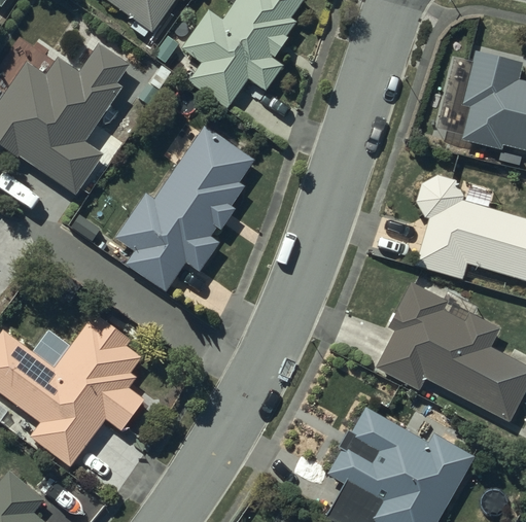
[(107,0),(136,21),(130,28),(144,38),(149,31),(151,32),(173,0),(107,0)]
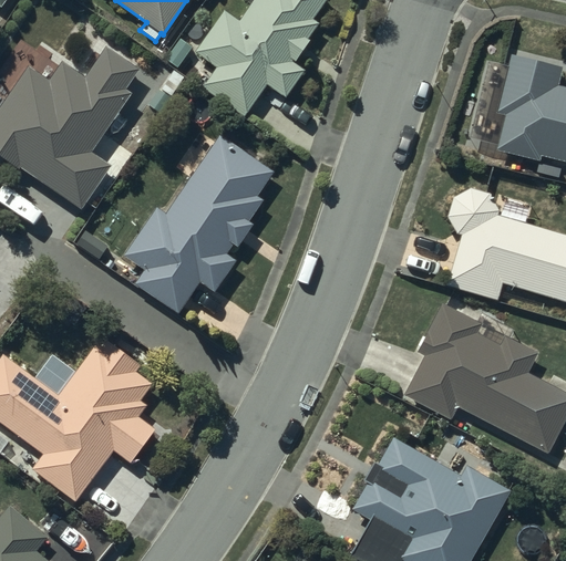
[(325,0),(253,0),(238,22),(224,12),(196,52),(218,68),(204,89),(244,116),(266,83),(286,96),(305,70),(291,61),(318,23),(311,19),(325,0)]
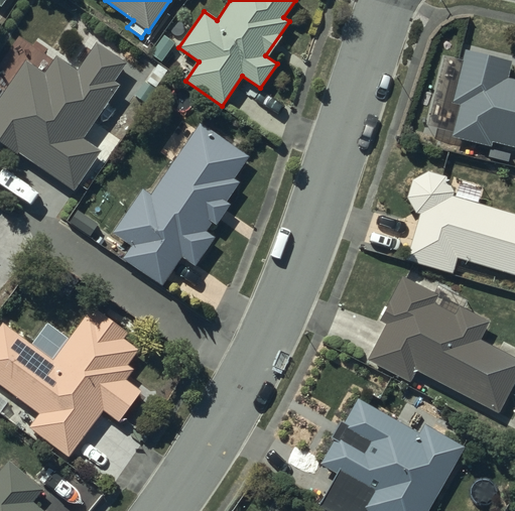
[(0,130),(8,137),(25,148),(23,152),(48,168),(54,160),(86,181),(112,144),(95,132),(138,71),(92,38),(62,79),(58,76),(48,90),(33,79),(17,102),(6,94),(0,102),(0,130)]
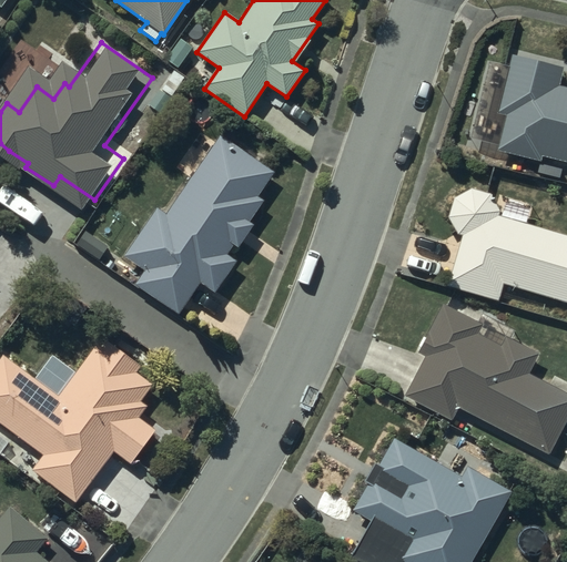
[(566,87),(558,85),(563,67),(513,54),(498,112),(506,114),(497,151),(538,161),(539,156),(566,163),(566,87)]
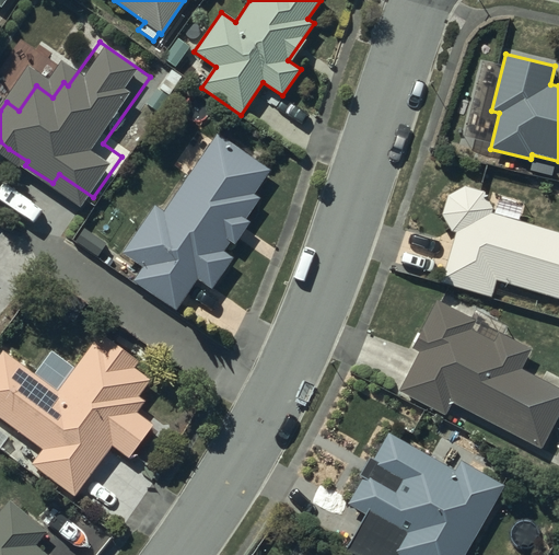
[(269,170),(217,135),(164,212),(155,206),(124,252),(146,266),(136,280),(176,309),(197,278),(211,287),(232,256),(223,250),(230,239),(235,242),(248,222),(244,219),(258,199),(252,195),(269,170)]
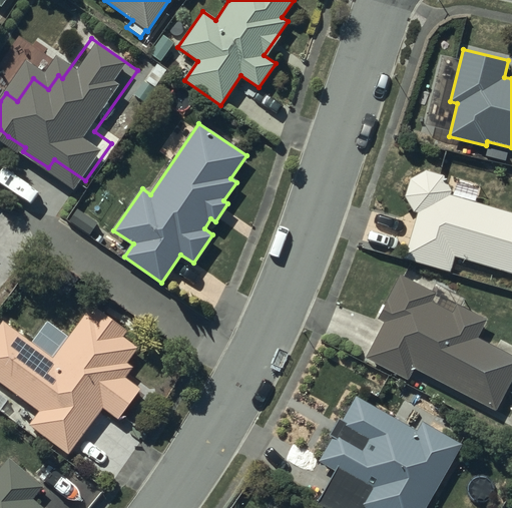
[(511,212),(450,194),(450,189),(443,174),(426,170),(410,179),(406,195),(414,211),(418,212),(404,258),(450,272),(455,255),(511,272),(511,212)]
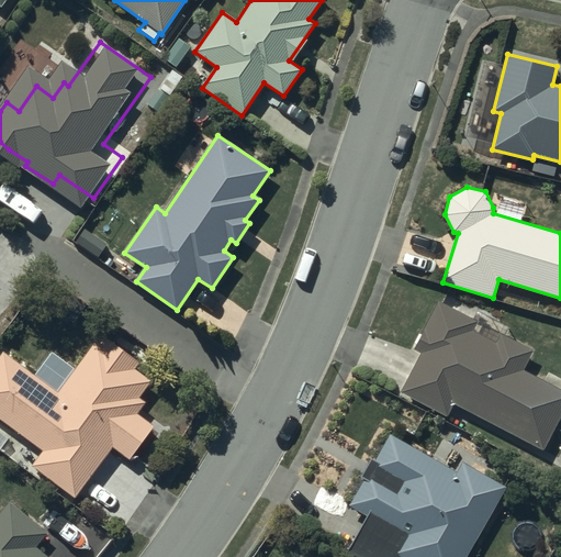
[(422,352),(402,390),(447,415),(453,403),(543,449),(560,414),(560,390),(522,370),(533,351),(501,334),(496,343),(470,330),(474,321),(439,302),(416,348),(422,352)]
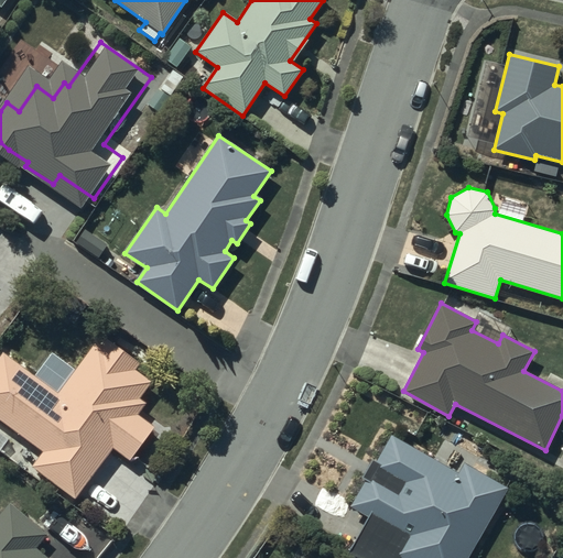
[(104,346),(98,342),(60,394),(4,353),(0,359),(0,418),(45,451),(34,466),(77,496),(112,447),(130,459),(153,426),(137,414),(144,403),(139,400),(149,385),(141,380),(143,375),(136,370),(140,363),(107,340),(104,346)]
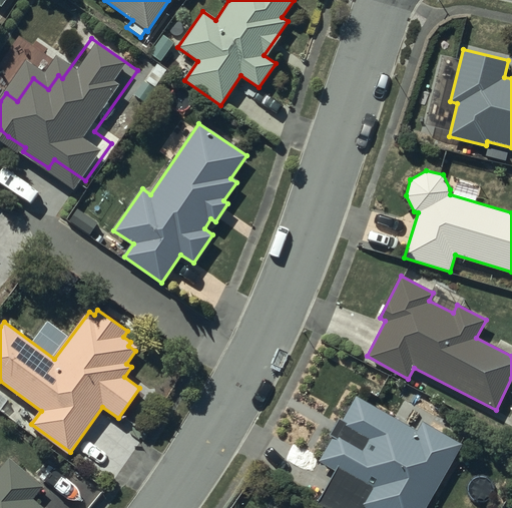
[(319,460),(335,469),(317,502),(327,507),(425,507),(462,445),(422,422),(417,431),(356,395),(342,420),(338,418),(330,433),(333,435),(319,460)]
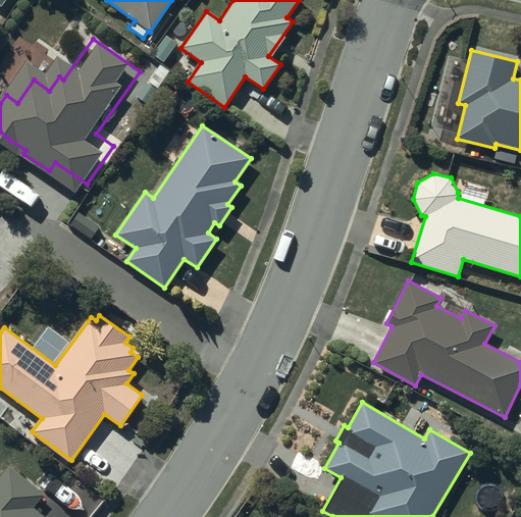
[(44,516),(34,508),(44,496),(9,466),(0,477),(0,516),(44,516)]
